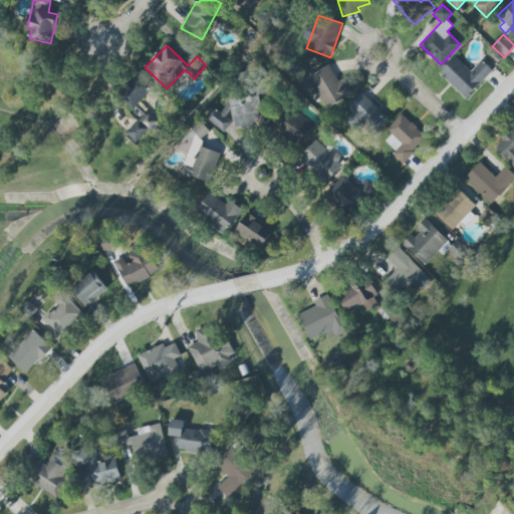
[(471,71),(455,56),(439,73),(466,98),(493,70),(481,60),(471,71)]
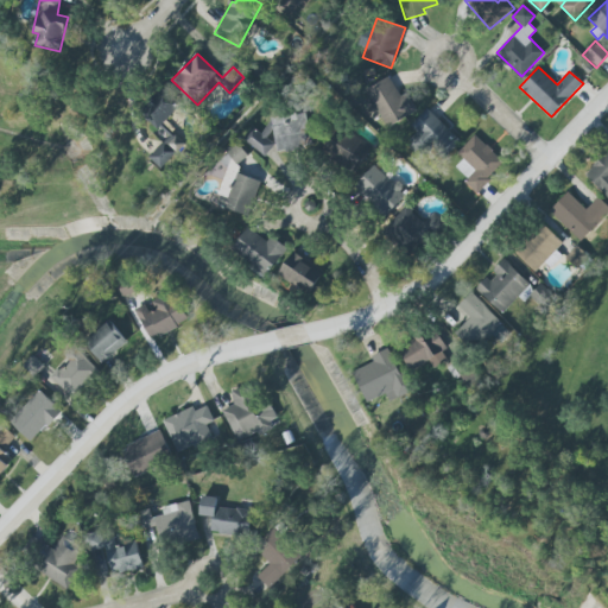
[(384,128),(417,113),(407,93),(399,96),(390,77),(366,89),(384,128)]
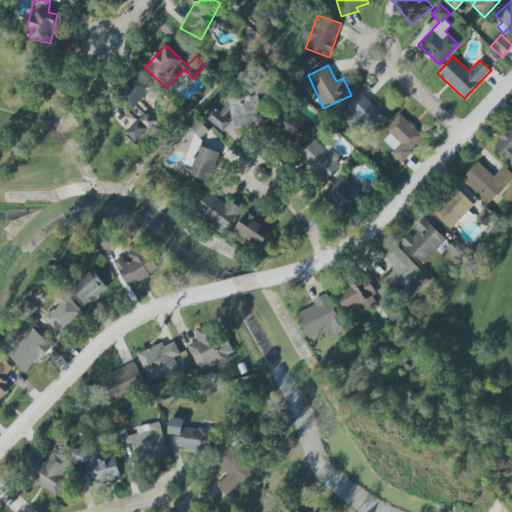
[(133,109),(149,92),(136,79),(120,96),(133,109)]
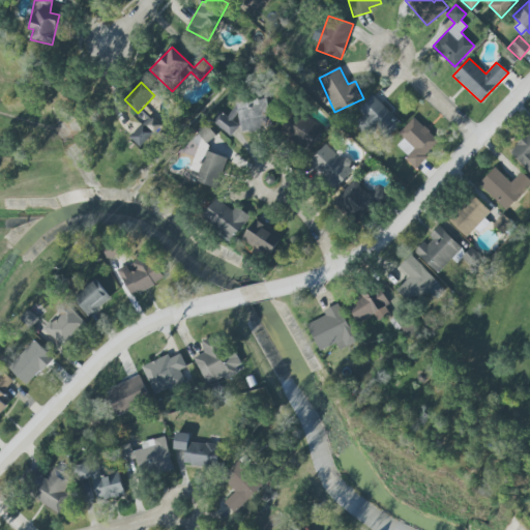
[(369,139),(378,130),(386,139),(402,123),(372,95),(358,109),(363,114),(353,123),(369,139)]
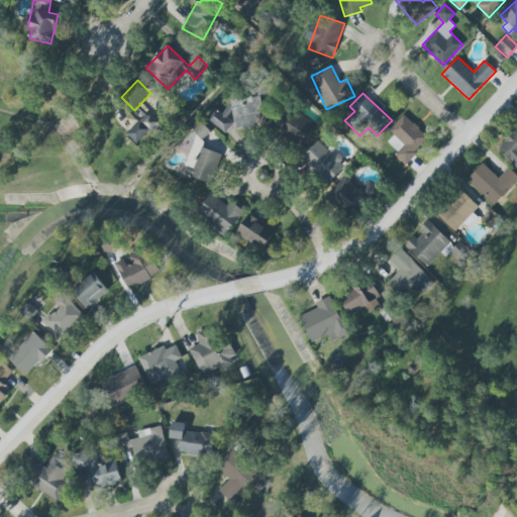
[(236,130),(265,123),(259,95),(229,102),(236,130)]
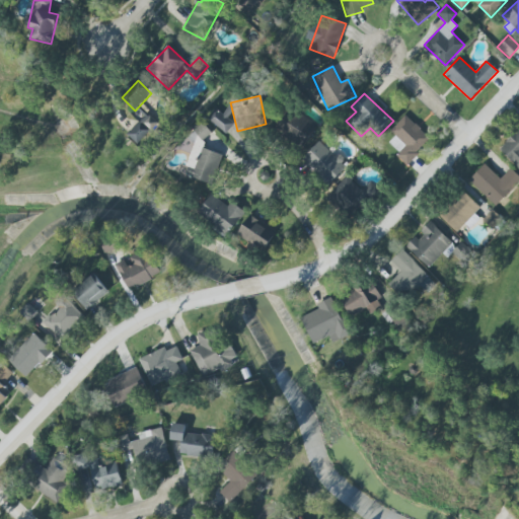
[(273,131),(301,147),(314,123),(286,106),(273,131)]
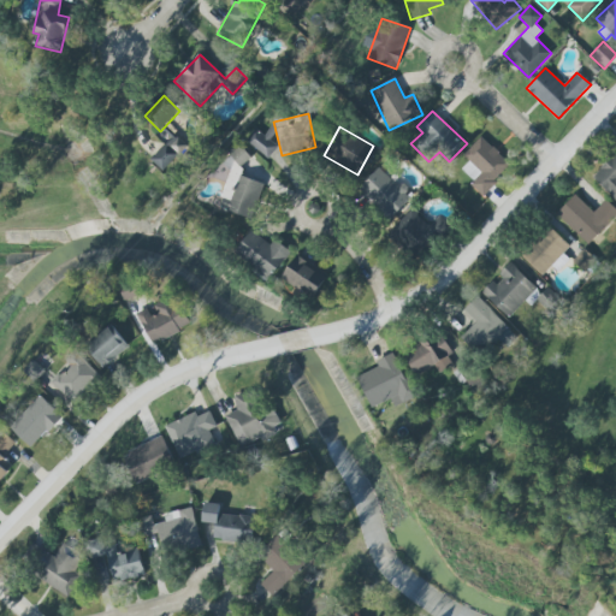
[(268,137),(255,129),(247,143),(268,159),(278,146),(267,138),(268,137)]
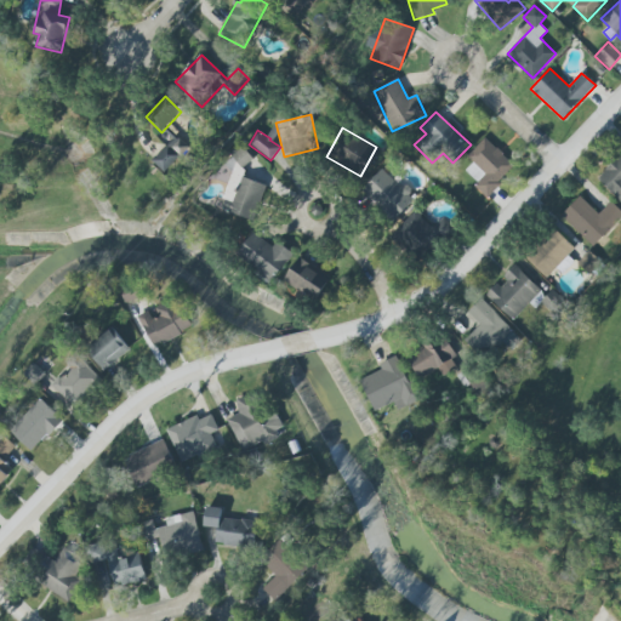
[(161,172),(192,149),(181,135),(151,158),(161,172)]
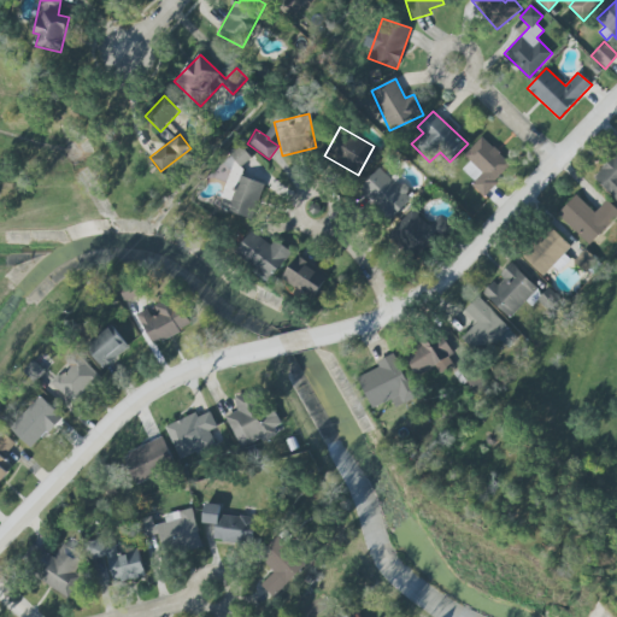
[(486,198),(511,162),(479,137),(465,157),(469,160),(462,171),(475,181),(470,187),(486,198)]
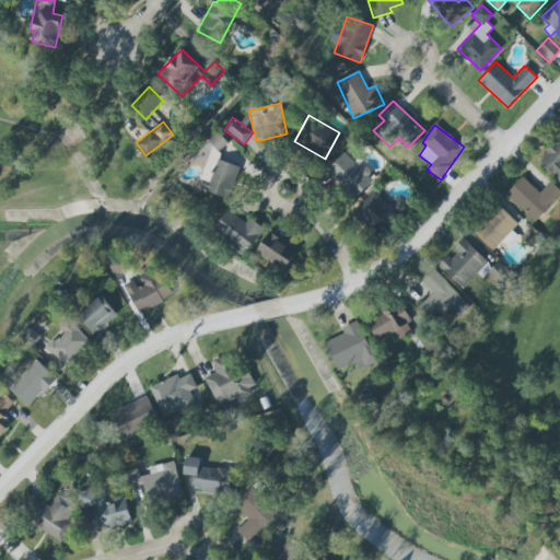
[(240,166),(219,160),(226,138),(211,133),(206,153),(209,154),(198,188),(230,198),(240,166)]
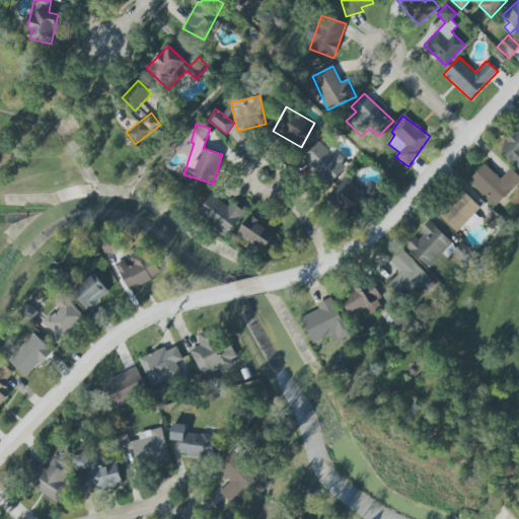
[(518,129),(500,150),(518,168),(518,129)]
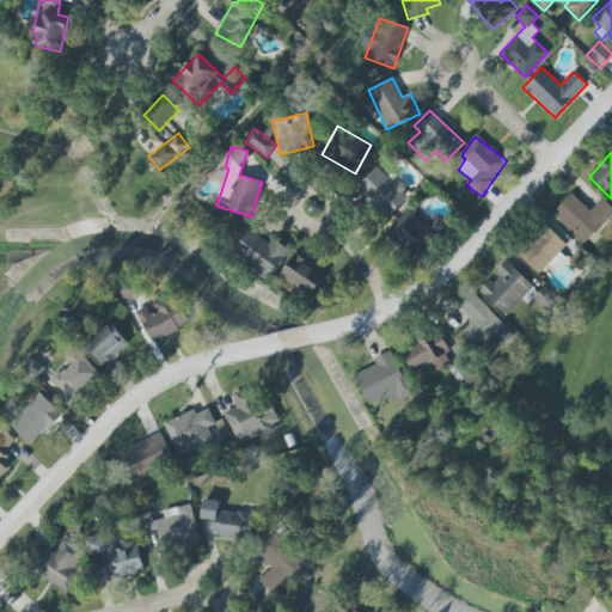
[(408,193),(377,165),(355,189),(387,216),(408,193)]
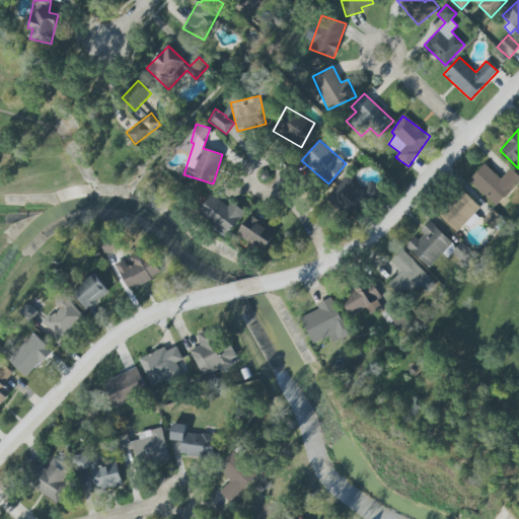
[(485,164),(468,180),(496,206),(518,181),(518,177),(510,169),(500,179),(485,164)]
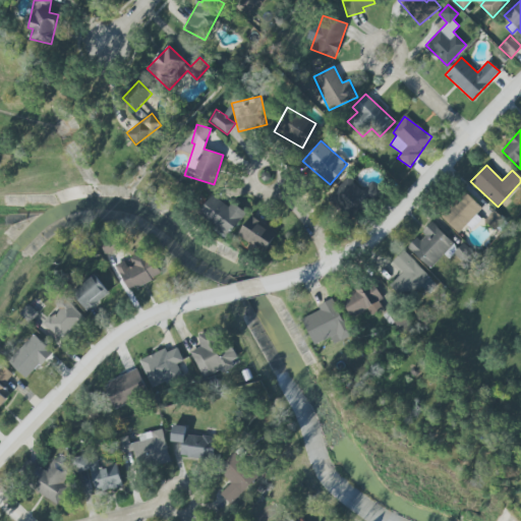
[(371,182),(363,191),(348,177),(329,196),(353,220),(381,190),(371,182)]
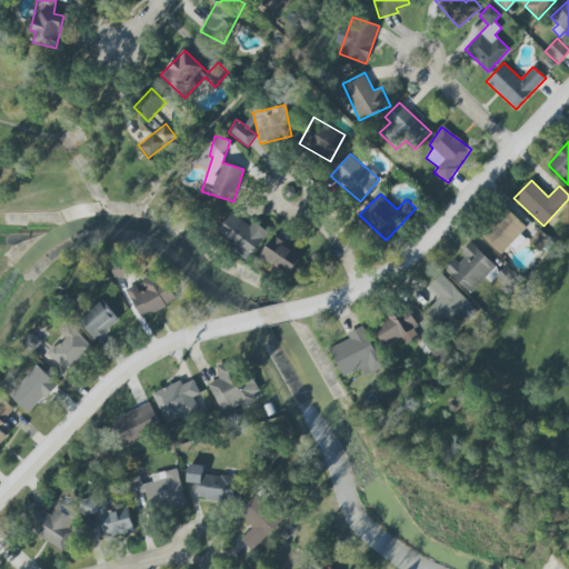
[(527,227),(508,209),(481,238),(500,255),(509,246),(515,250),(525,240),(519,235),(527,227)]
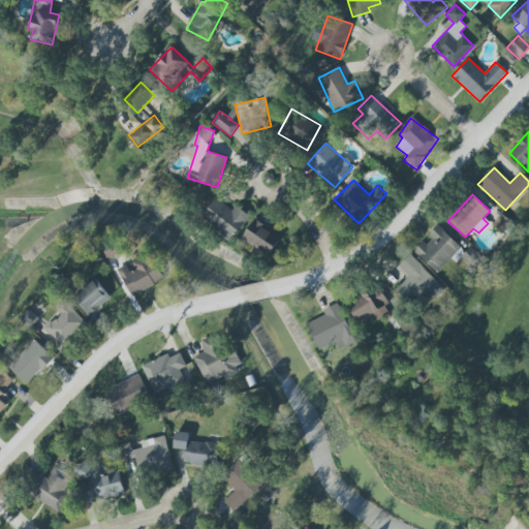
[(237,207),(232,211),(216,197),(200,217),(230,241),(250,217),(237,207)]
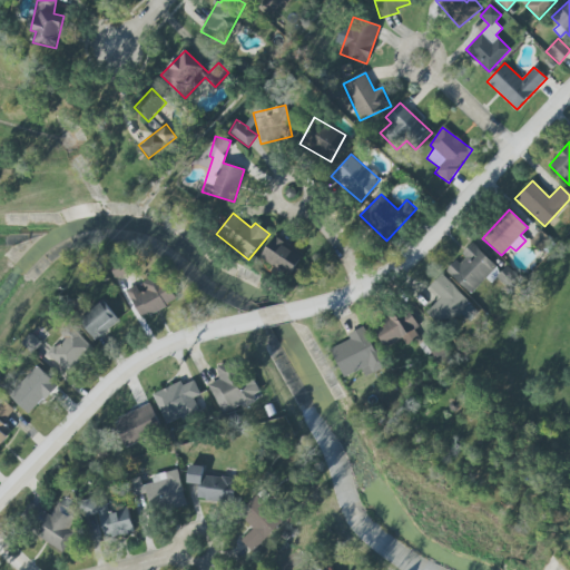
[(302,251),(269,239),(262,262),(294,274),(302,251)]
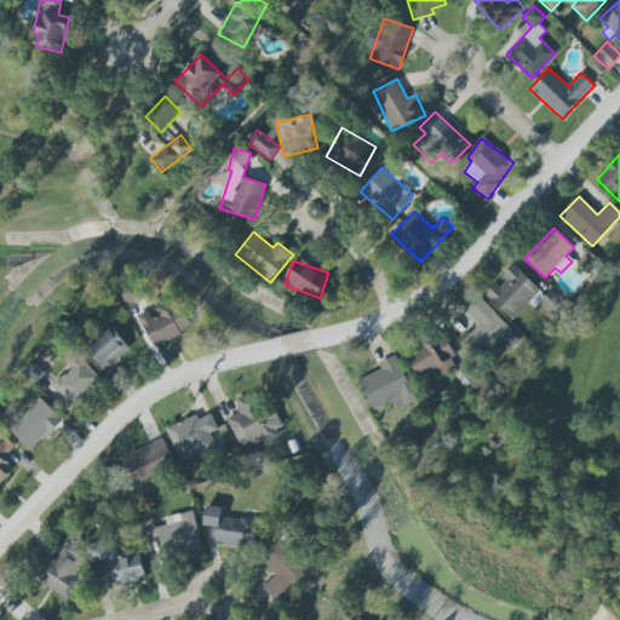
[(512,321),(537,297),(551,311),(561,302),(550,291),(545,296),(514,264),(501,276),(503,277),(486,294),(512,321)]
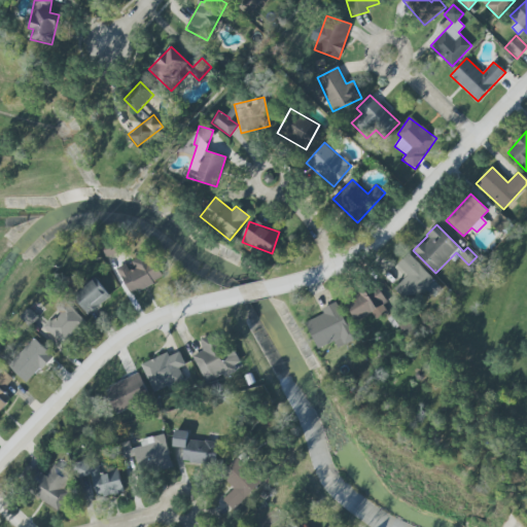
[(163,279),(149,252),(116,269),(130,295),(163,279)]
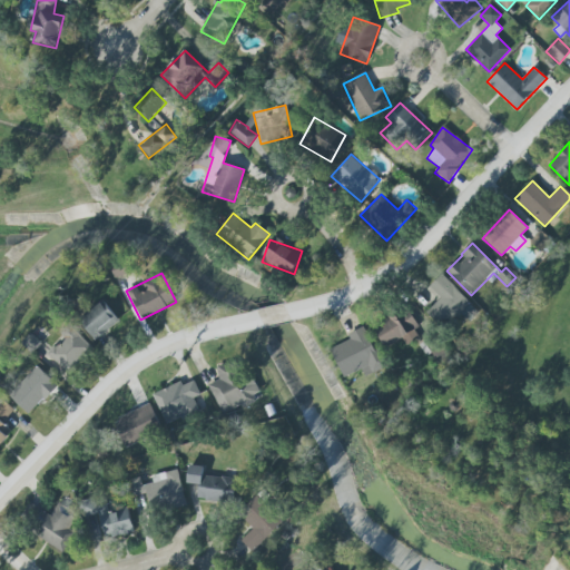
[(440,298),(425,312),(441,327),(468,302),(441,274),(429,286),(440,298)]
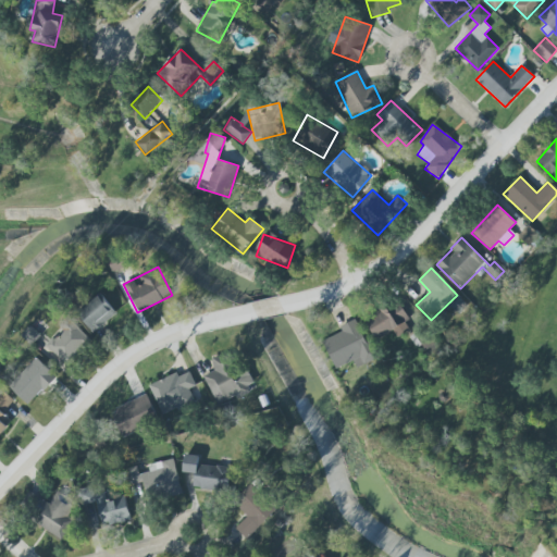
[(90,332),(116,316),(103,295),(77,310),(90,332)]
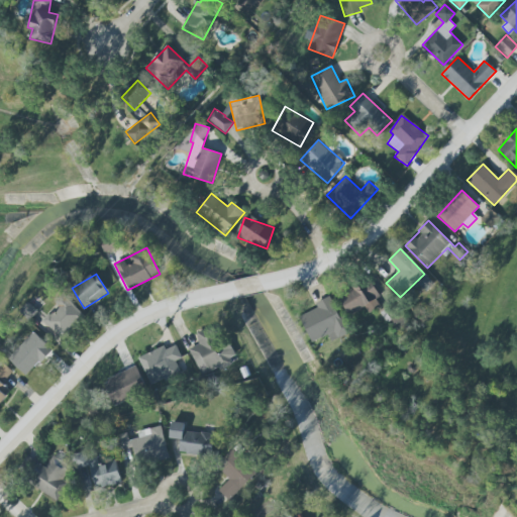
[(366,308),(367,311),(381,306),(372,282),(339,295),(347,315),(366,308)]
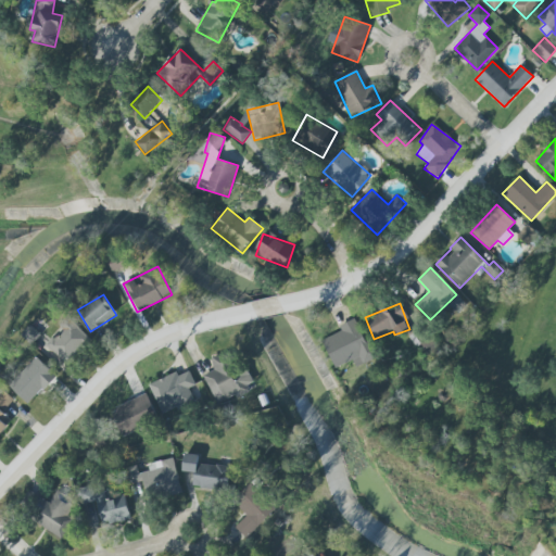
[(64,365),(90,341),(70,318),(60,327),(62,329),(46,344),(64,365)]
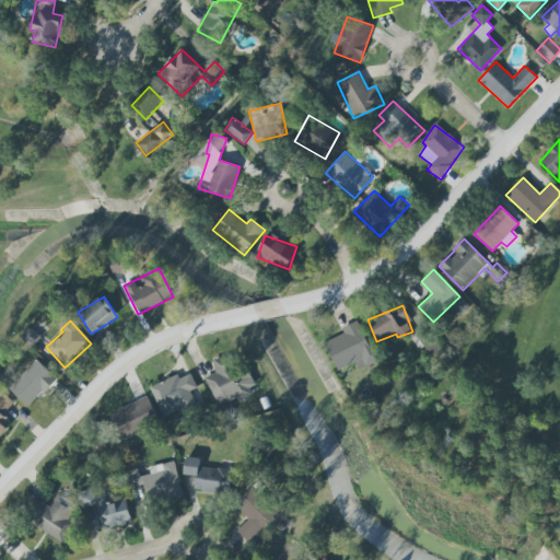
[(376,362),(359,321),(341,327),(343,334),(325,341),(337,371),(356,363),(359,369),(376,362)]
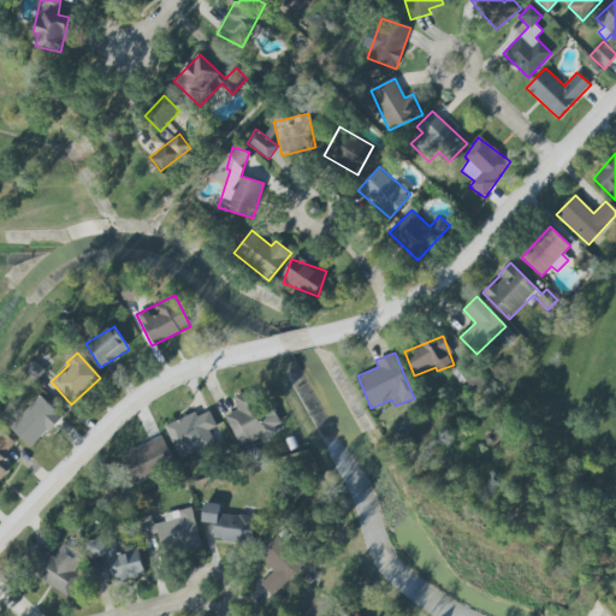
[(241,449),(283,428),(270,401),(255,408),(247,391),(232,397),(238,409),(225,416),(241,449)]
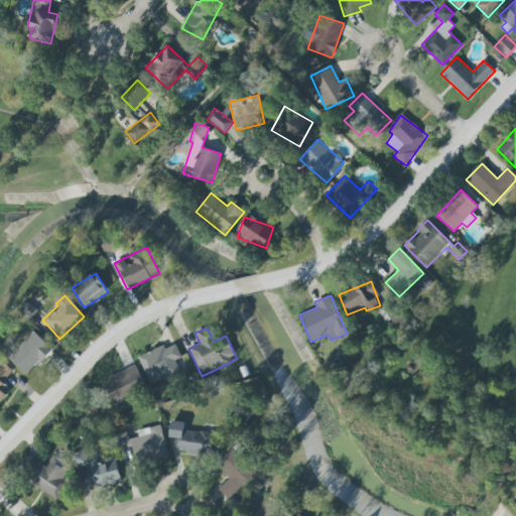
[(26,376),(51,349),(32,331),(7,358),(26,376)]
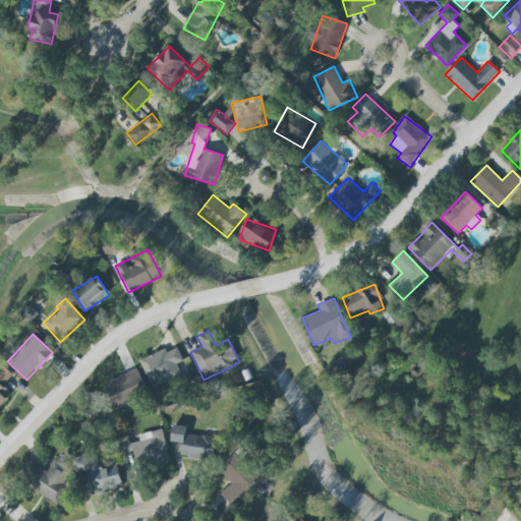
[(165,349),(139,360),(152,389),(182,375),(177,363),(183,361),(177,348),(167,352),(165,349)]
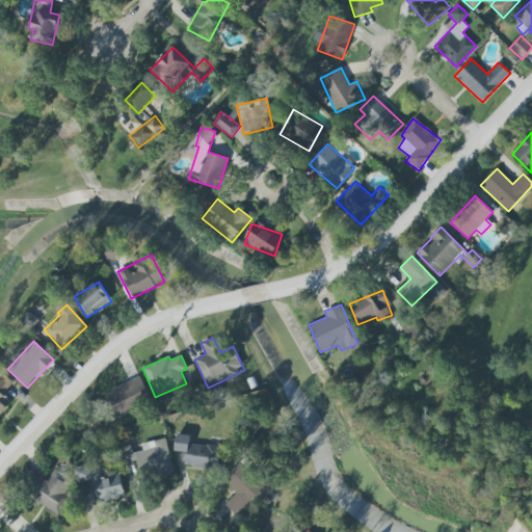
[(104,393),(115,417),(151,400),(140,376),(104,393)]
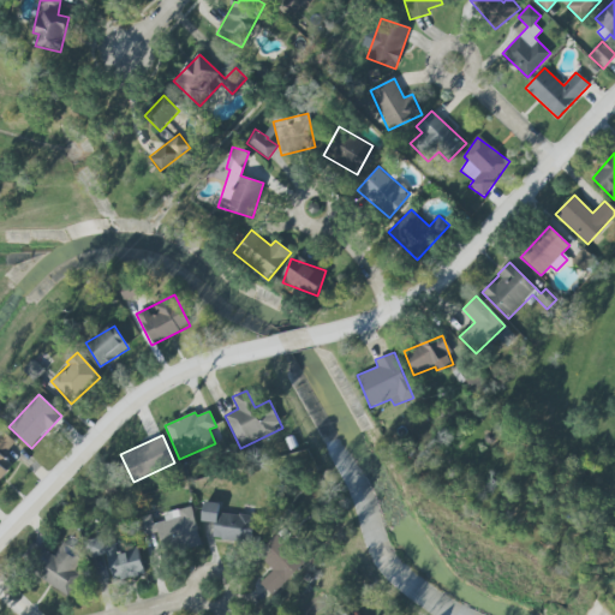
[(202,521),(214,523),(213,539),(251,543),(254,517),(219,513),(220,503),(203,501),(202,521)]
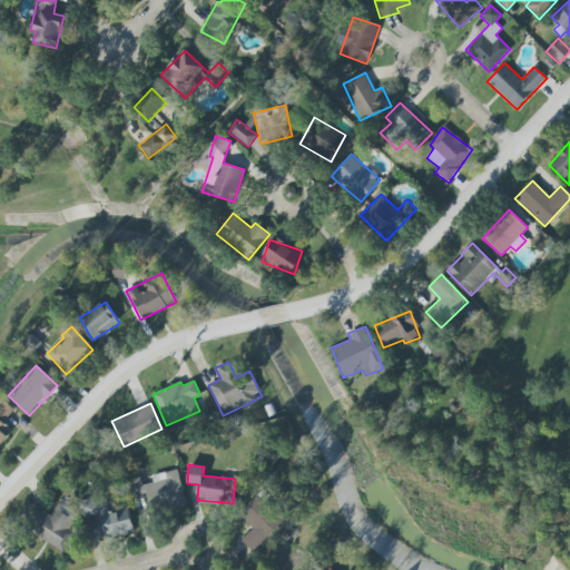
[(186,505),(178,469),(150,475),(153,483),(143,485),(149,513),(186,505)]
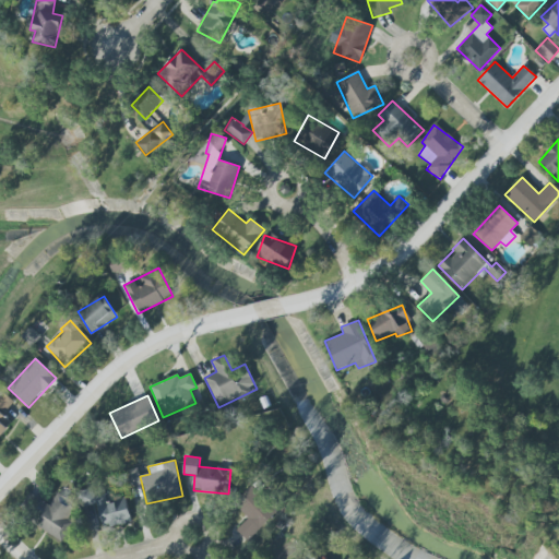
[(248,542),(277,510),(250,486),(234,504),(248,518),(236,531),(248,542)]
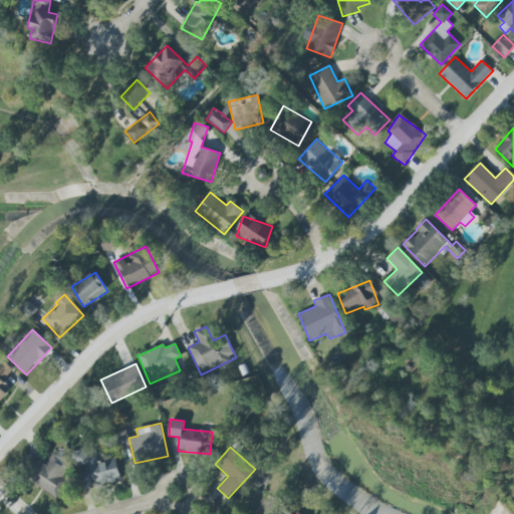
[(67,480),(61,477),(69,463),(52,454),(46,465),(35,459),(28,474),(33,476),(29,483),(58,498),(67,480)]
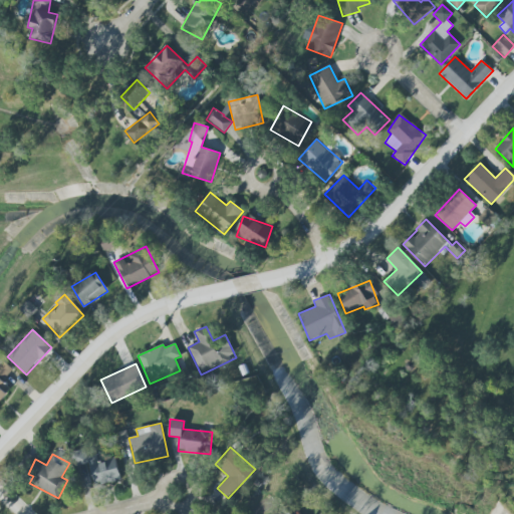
[(100,461),(99,454),(87,458),(94,486),(120,479),(114,457),(100,461)]
